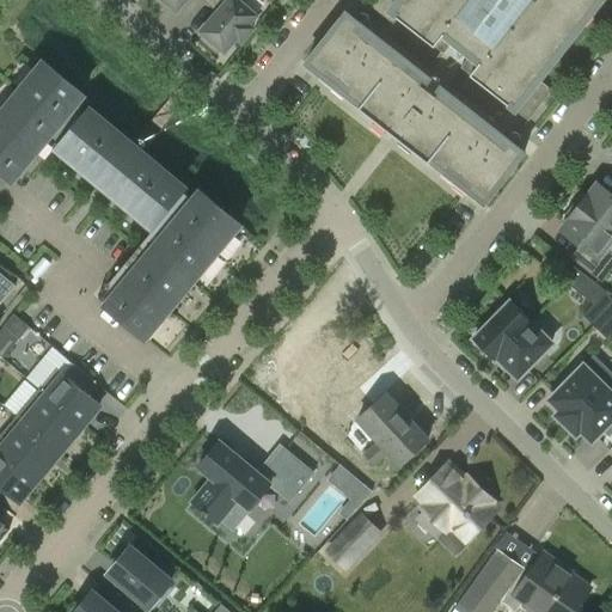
[(152,0),(165,11),(170,7),(176,12),(185,0),(152,0)]
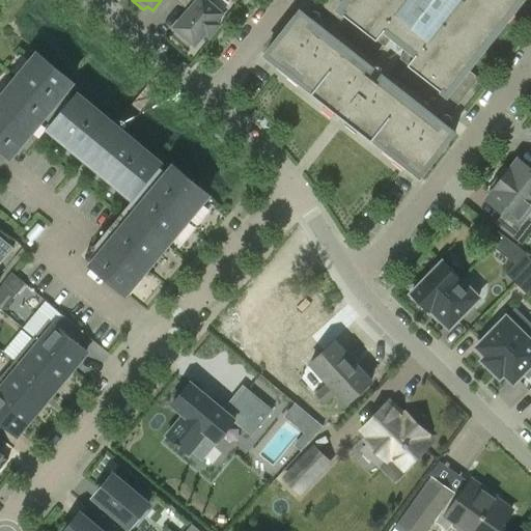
[(212,0),(185,0),(192,6),(173,29),(176,31),(173,35),(187,48),(190,44),(194,47),(204,34),(208,37),(218,26),(215,23),(221,15),(208,4),(212,0)]
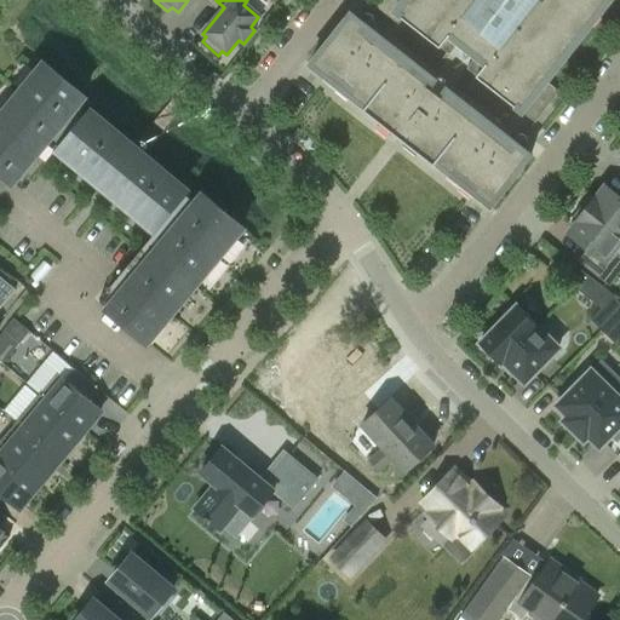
[(403,0),(412,6),(402,19),(440,49),(449,56),(458,45),(476,58),(466,69),(476,78),(514,108),(514,107),(534,124),(558,92),(545,82),(609,0),(403,0)]
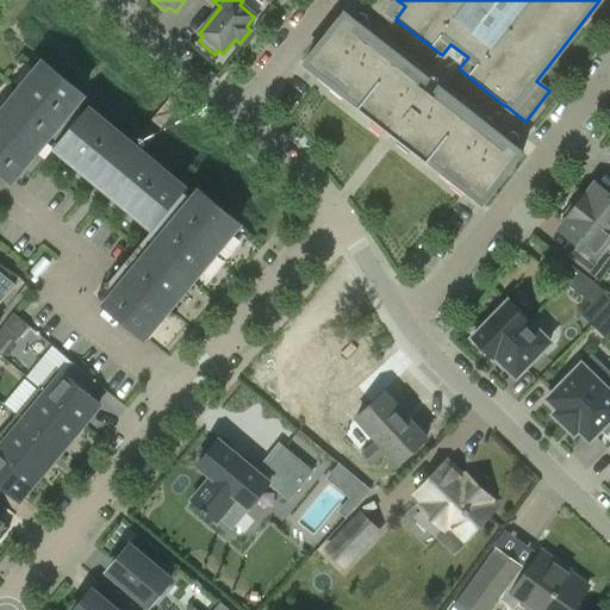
[(358,25),(344,14),(304,64),(319,78),(324,72),(348,91),(344,95),(358,107),(356,110),(373,122),(377,117),(414,145),(410,151),(425,165),(428,162),(442,173),(446,167),(470,186),(465,191),(481,204),(522,154),(509,143),(504,149),(353,31),(358,25)]
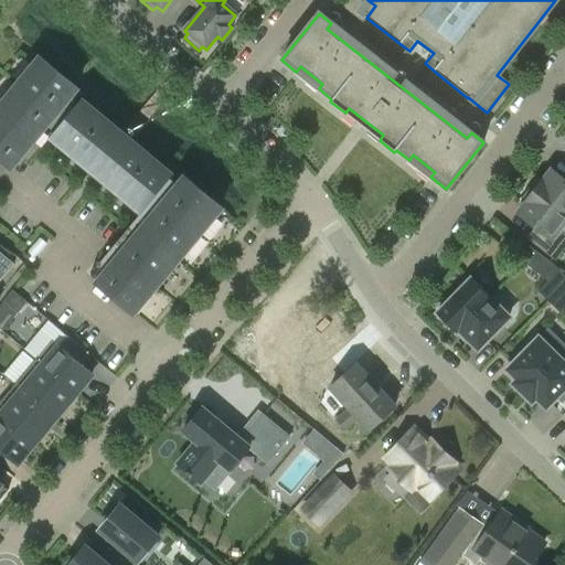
[(0,159),(10,168),(66,100),(76,88),(40,59),(0,105),(0,159)]
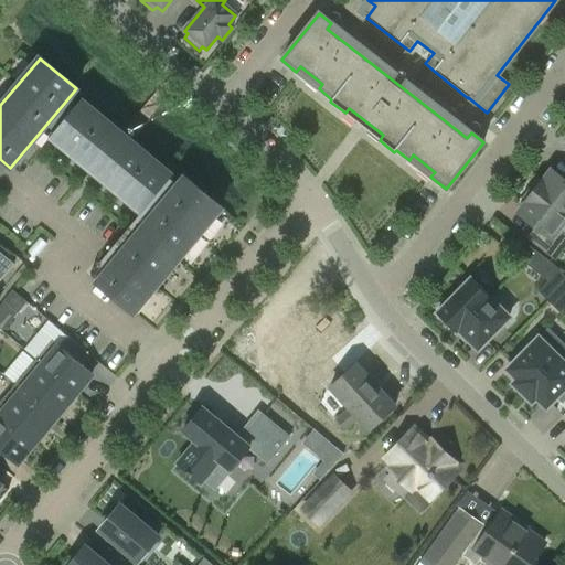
[(164,182),(76,108),(52,138),(139,212),(164,182)]
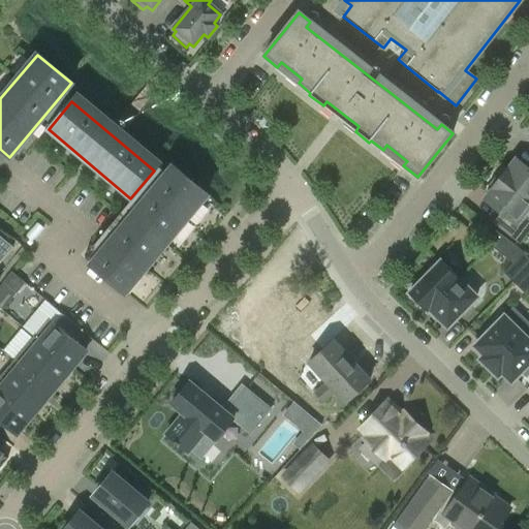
[(502,167),(496,176),(528,203),(528,169),(516,159),(506,170),(502,167)]
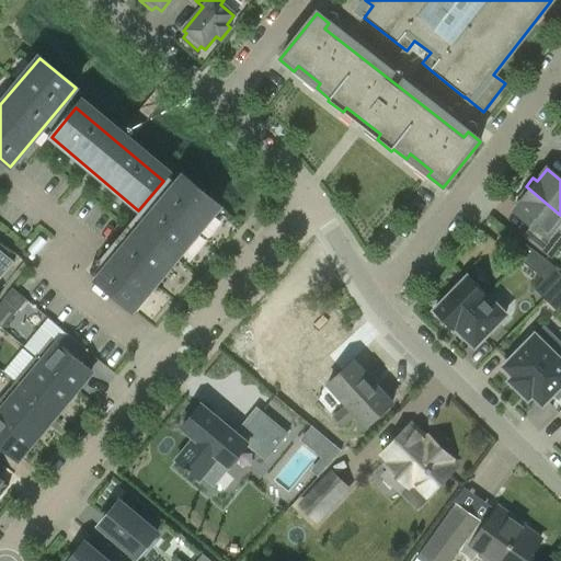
[(183,176),(176,184),(95,282),(132,311),(219,207),(183,176)]
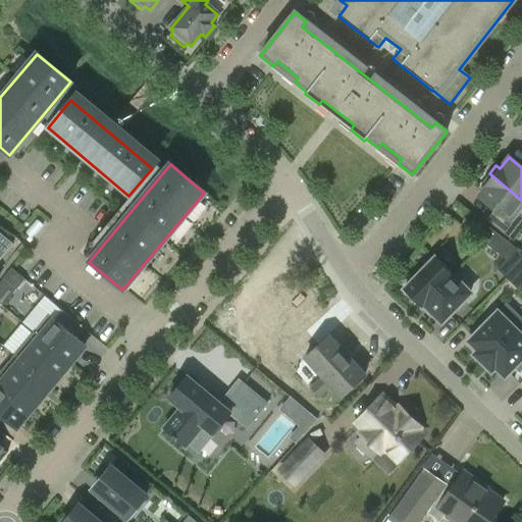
[(521,217),(516,213),(521,206),(521,200),(489,173),(482,183),(485,186),(477,197),(500,214),(491,225),(513,242),(521,229),(521,217)]
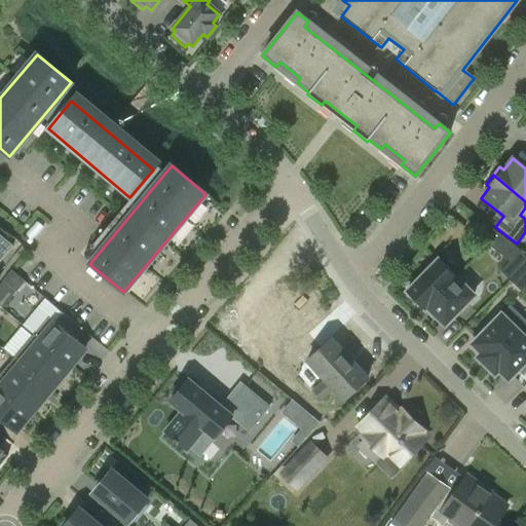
[(504,258),(513,246),(492,230),(484,241),(504,258)]
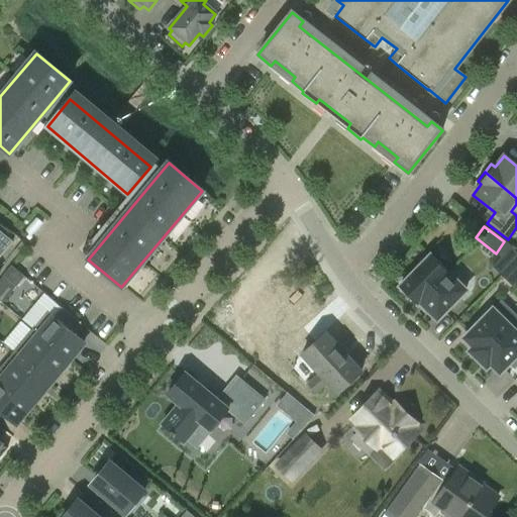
[(0,256),(11,242),(0,233),(0,256)]
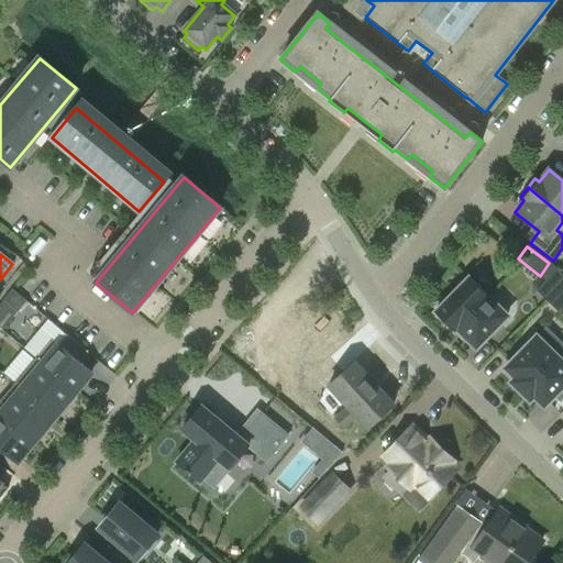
[(562,273),(549,263),(540,276),(544,280),(536,290),(547,301),(562,285),(562,273)]
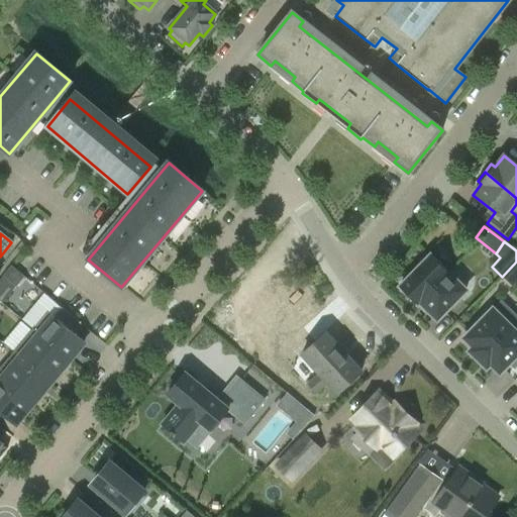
[(418,304),(419,303),(447,274),(429,255),(426,259),(424,257),(408,274),(410,276),(399,287),(418,304)]
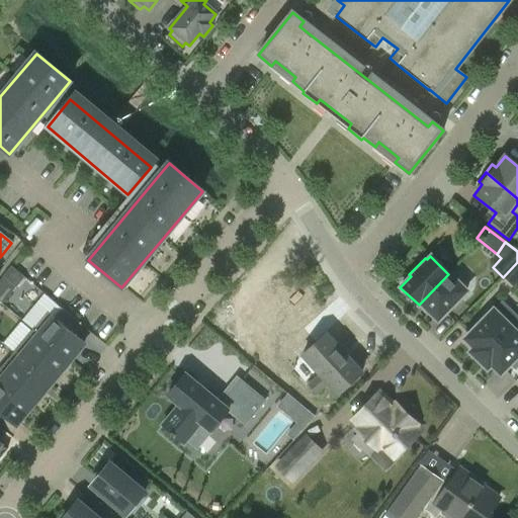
[(517,262),(503,277),(513,287),(517,281),(517,262)]
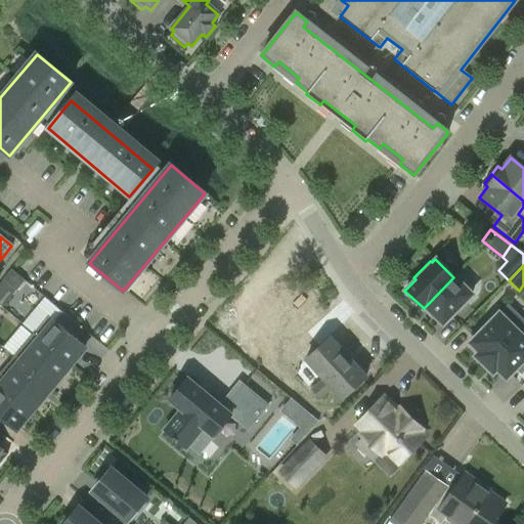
[(15,292),(24,281),(10,270),(2,280),(15,292)]
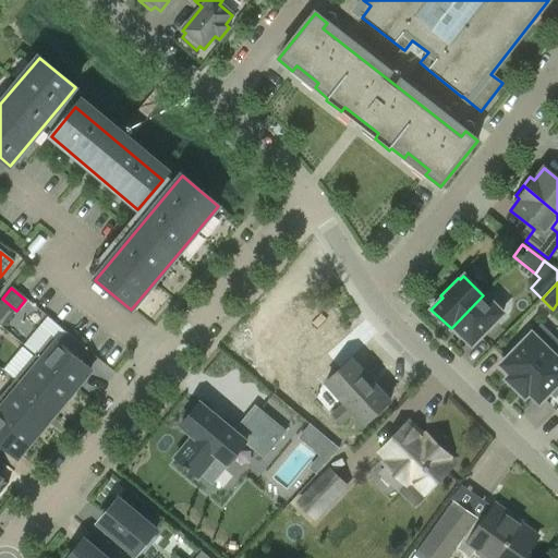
[(502,314),(483,295),(452,327),(472,344),(481,335),(483,337),(495,325),(493,324),(502,314)]
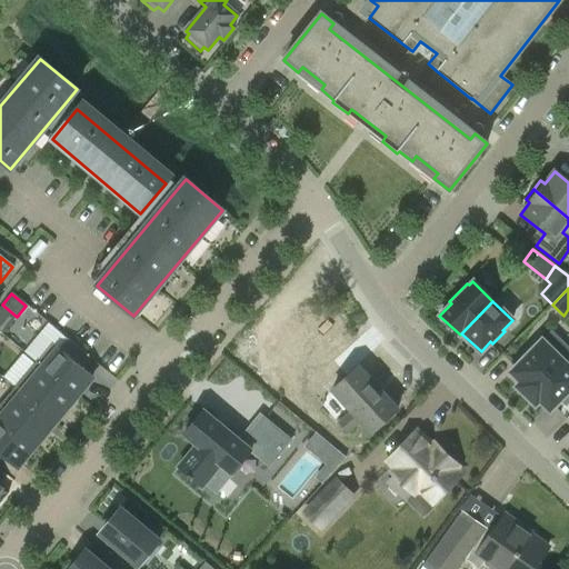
[(359,421),(371,435),(397,410),(358,367),(353,371),(337,352),(326,325),(319,327),(315,311),(273,320),(288,386),(321,378),(332,390),(331,391),(350,412),(338,423),(347,433),(359,421)]
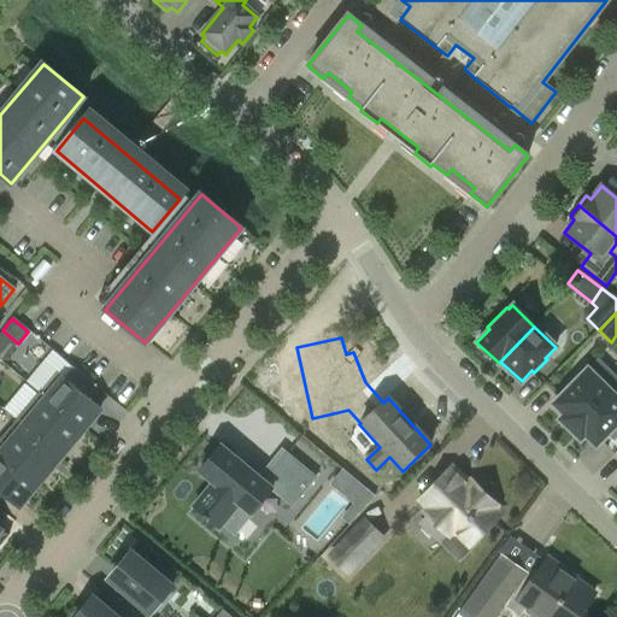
[(570,429),(609,389),(616,381),(616,377),(598,358),(577,380),(575,377),(562,391),(564,393),(553,404),(564,415),(560,419),(570,429)]
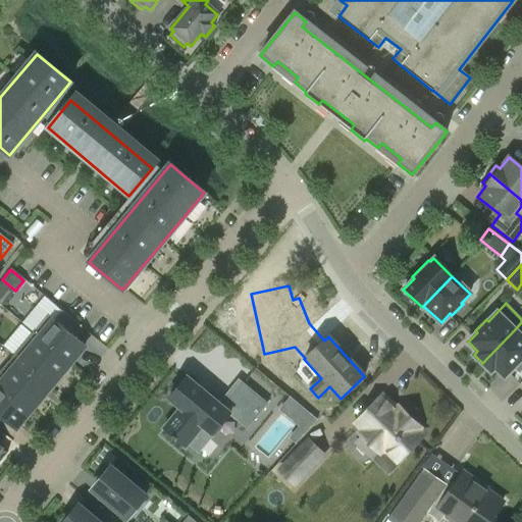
[(47,316),(32,333),(69,364),(84,347),(74,340),(83,329),(61,311),(53,321),(47,316)]
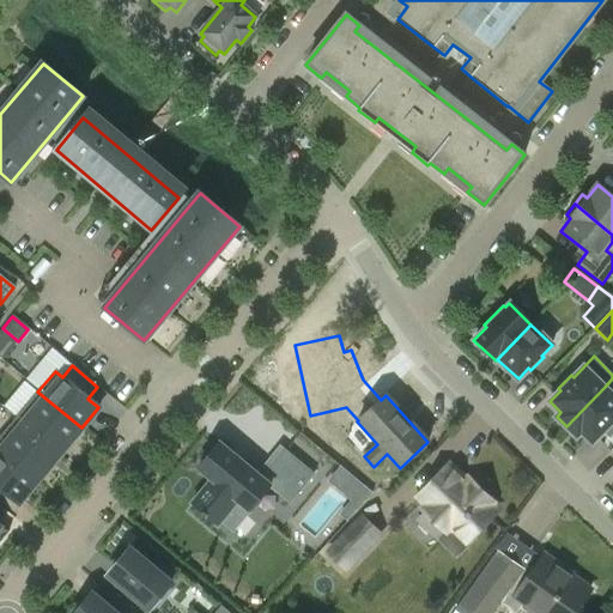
[(612,395),(605,387),(566,426),(577,436),(581,431),(592,442),(602,431),(605,434),(612,425),(612,395)]
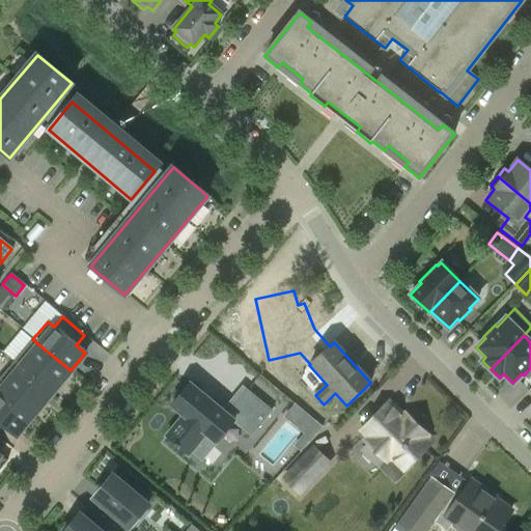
[(32,339),(12,363),(50,394),(71,370),(32,339)]
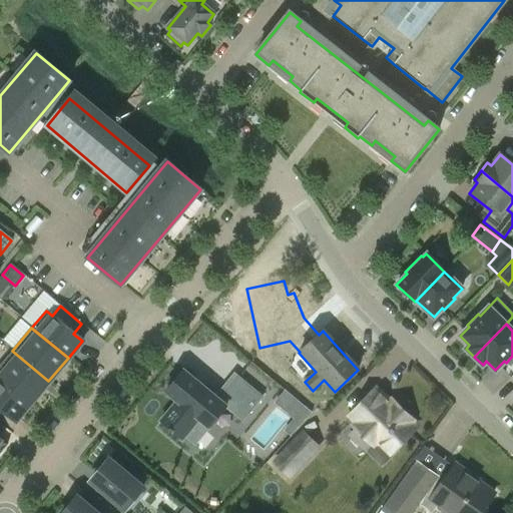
[(12,351),(0,365),(0,380),(29,404),(48,381),(12,351)]
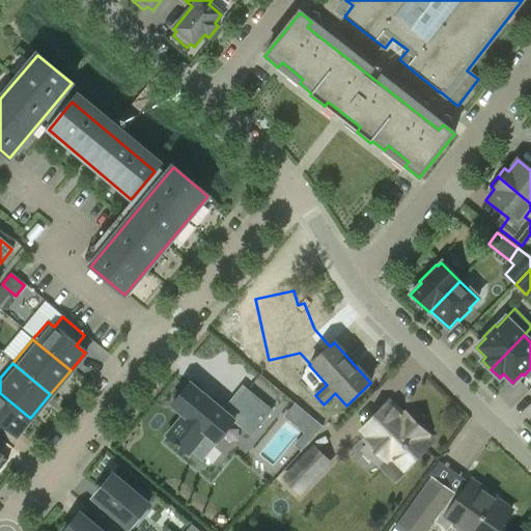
[(251,434),(263,419),(271,410),(246,389),(226,412),(210,398),(207,400),(201,395),(203,393),(190,382),(186,388),(184,386),(174,397),(176,399),(171,404),(184,414),(166,435),(175,443),(175,444),(178,447),(179,446),(189,453),(205,432),(216,442),(233,420),(250,434),(251,434)]
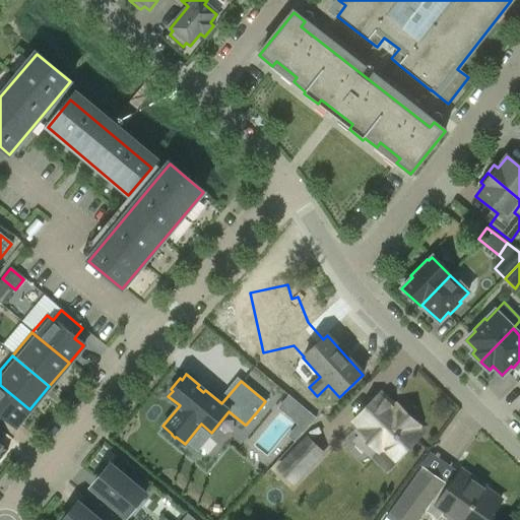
[(0,414),(15,427),(29,409),(0,385),(0,414)]
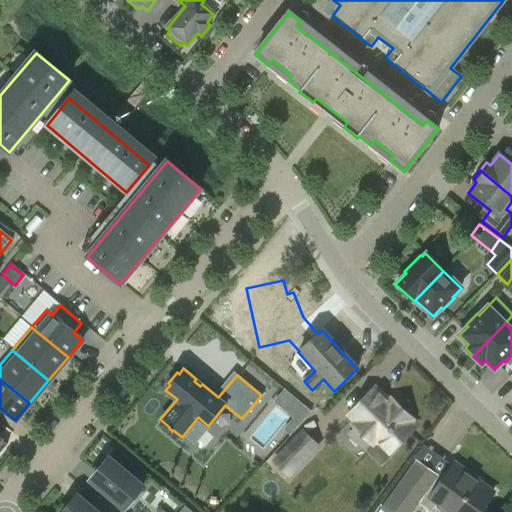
[(395,449),(394,448),(415,427),(409,421),(412,419),(400,406),(397,409),(375,388),(350,413),(357,421),(353,425),(373,444),(365,452),(379,465),(395,449)]
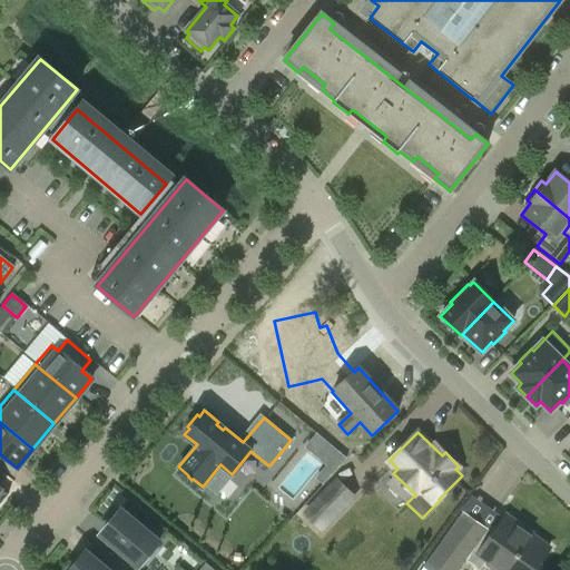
[(335,472),(327,465),(316,479),(323,484),(335,472)]
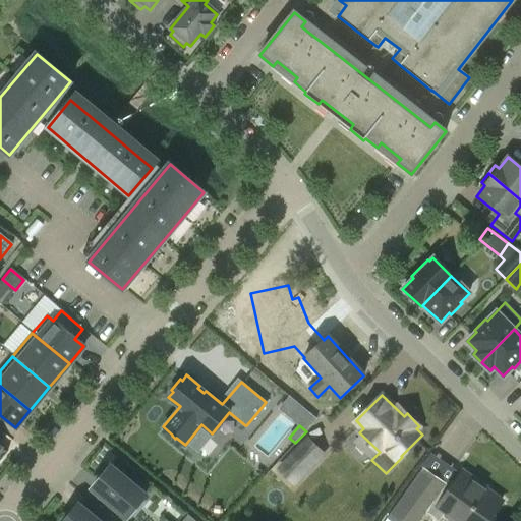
[(308,439),(280,468),(295,483),(324,453),(308,439)]
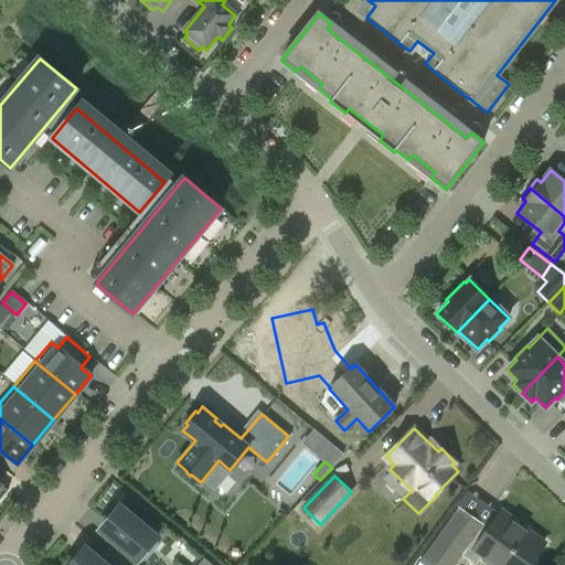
[(138,561),(157,539),(118,507),(99,529),(138,561)]
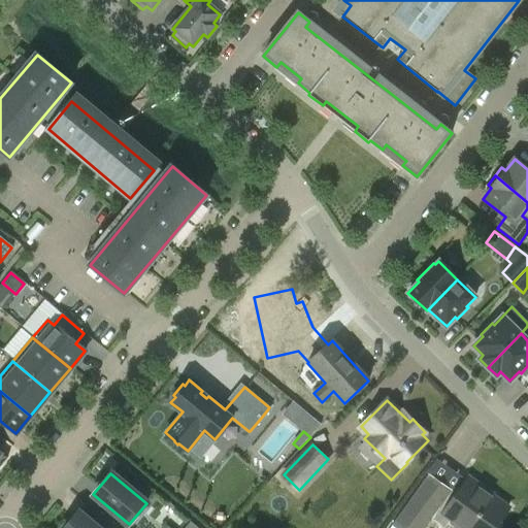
[(395,527),(424,527),(430,520),(451,491),(429,475),(393,526),(395,527)]
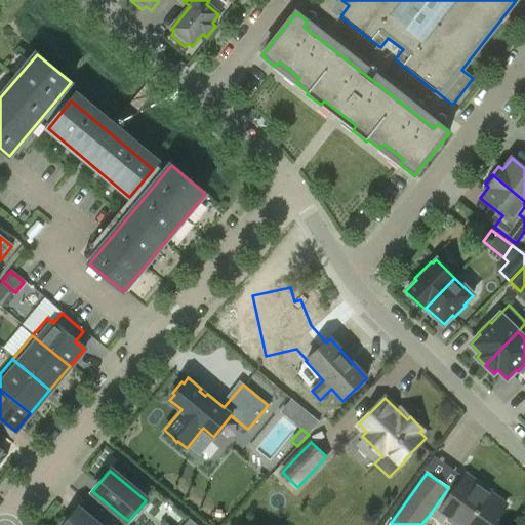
[(441,511),(460,524),(492,524),(505,509),(465,479),(441,511)]
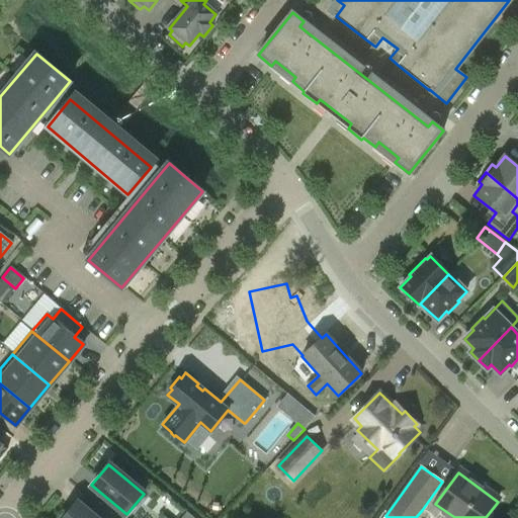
[(94,517),(76,503),(63,517),(94,517)]
